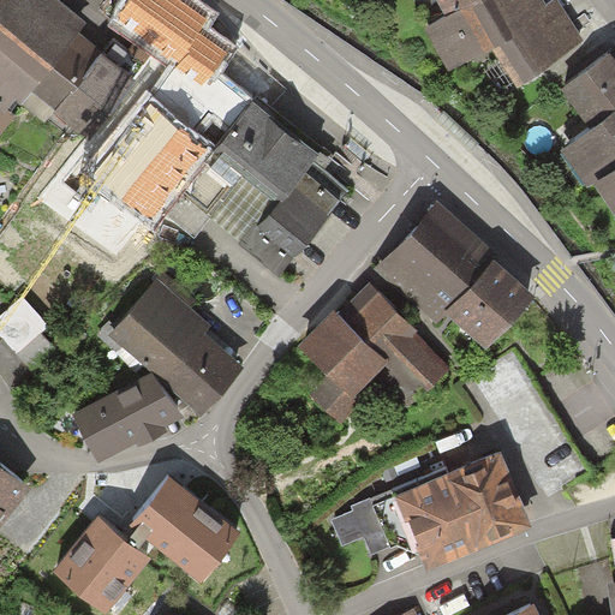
[(59,0),(0,0),(0,135),(16,114),(10,109),(16,100),(22,103),(33,90),(57,109),(101,53),(103,51),(81,33),(88,24),(59,0)]
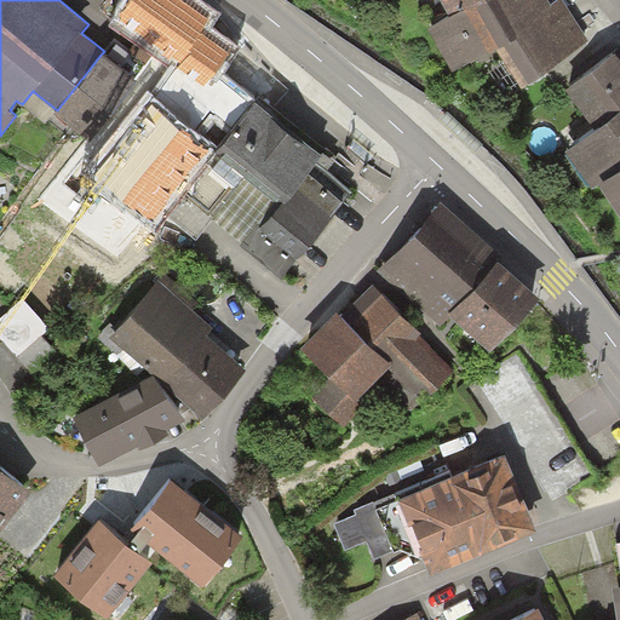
[(210,12),(191,0),(130,0),(116,21),(177,62),(173,68),(202,89),(213,73),(230,47),(200,28),(210,12)]
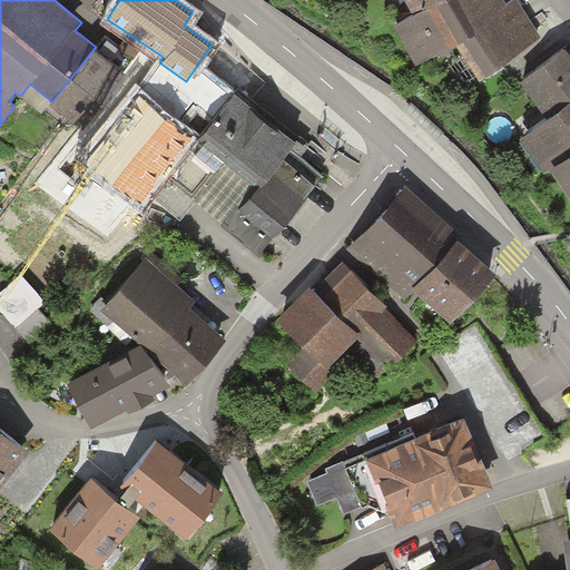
[(501,0),(433,0),(416,9),(397,20),(415,53),(457,31),(477,67),(537,35),(518,0),(511,0),(503,5),(501,0)]
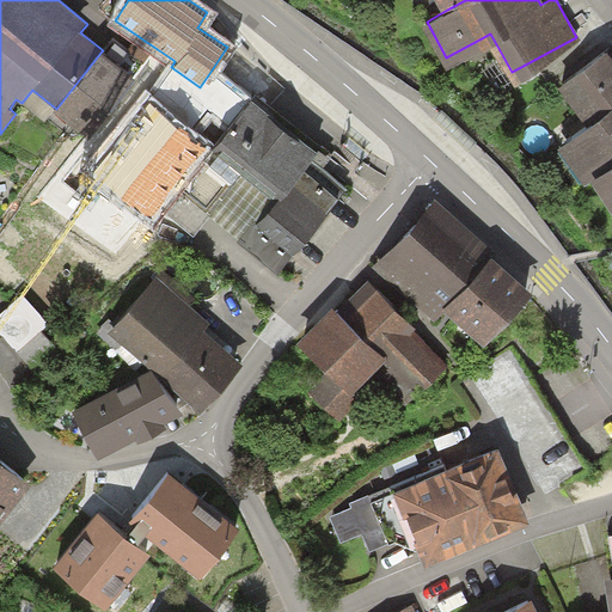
[(465,0),(441,0),(447,10),(465,0)]
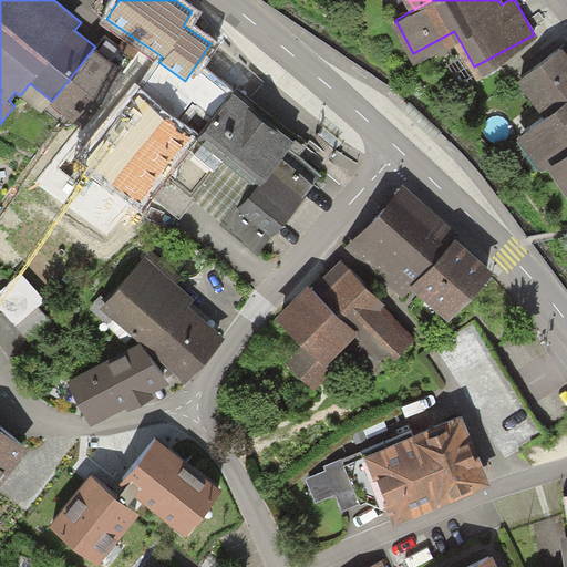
[(566,145),(566,51),(563,45),(523,75),(544,107),(519,126),(540,163),(553,155),(566,145)]
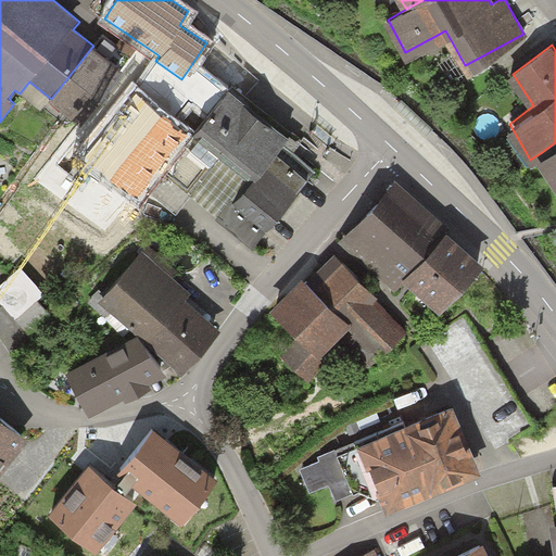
[(125,74),(91,48),(51,99),(48,102),(81,129),(125,74)]
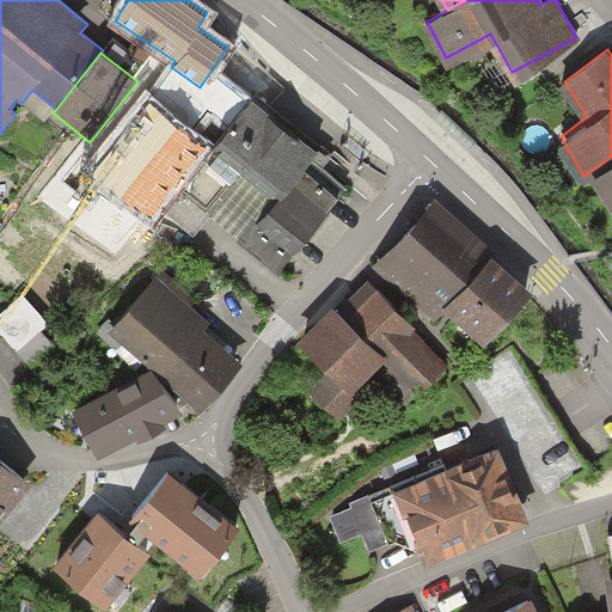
[(200,87),(171,67),(153,91),(203,132),(212,121),(226,132),(250,103),(210,72),(200,87)]
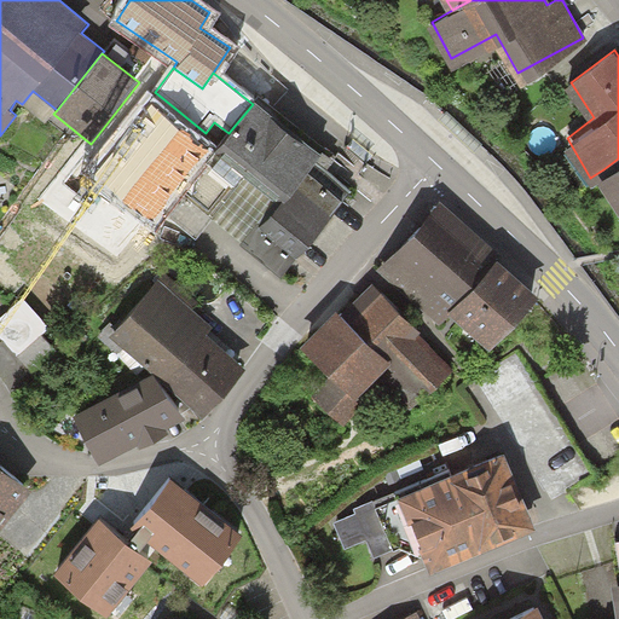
[(322,155),(254,100),(253,104),(229,133),(212,151),(162,210),(198,241),(214,221),(244,247),(314,163),(322,155)]
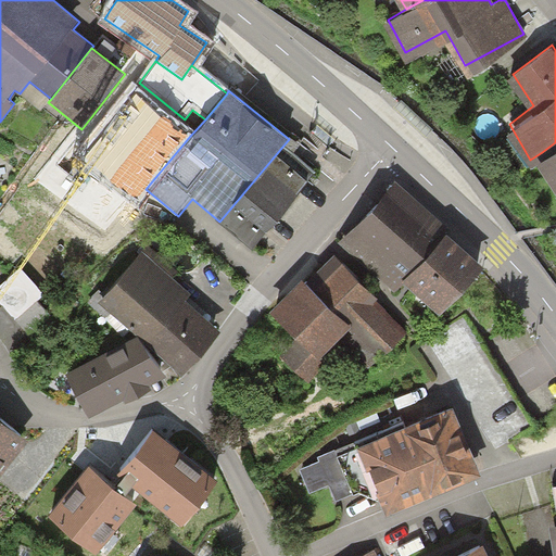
[(146,189),(190,136),(138,96),(86,162),(138,203),(146,189)]
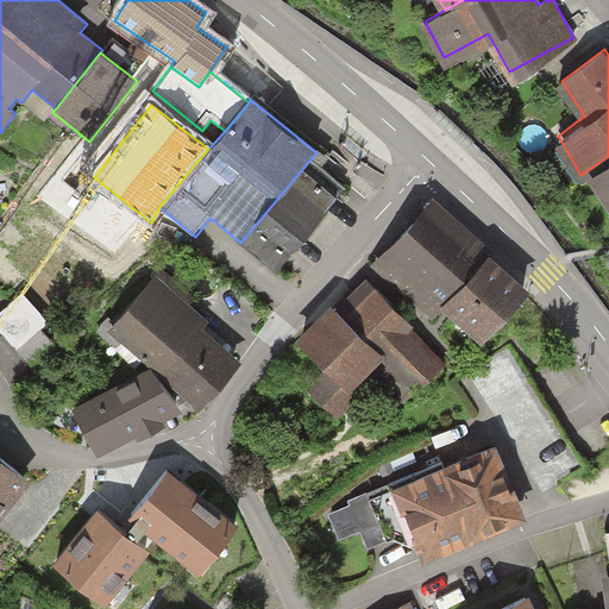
[(608,156),(594,167),(608,193),(608,156)]
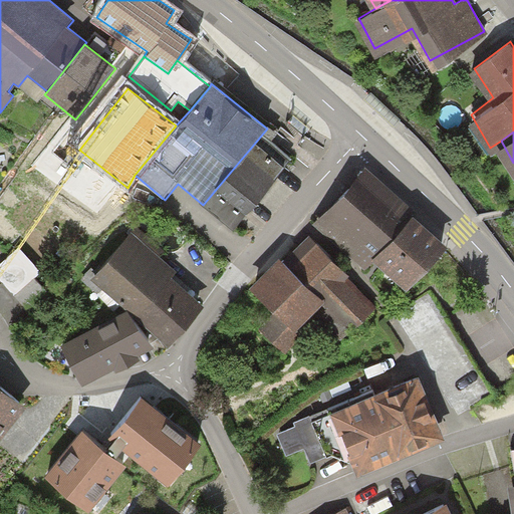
[(203,205),(200,203),(232,232),(290,162),(261,136),(203,205)]
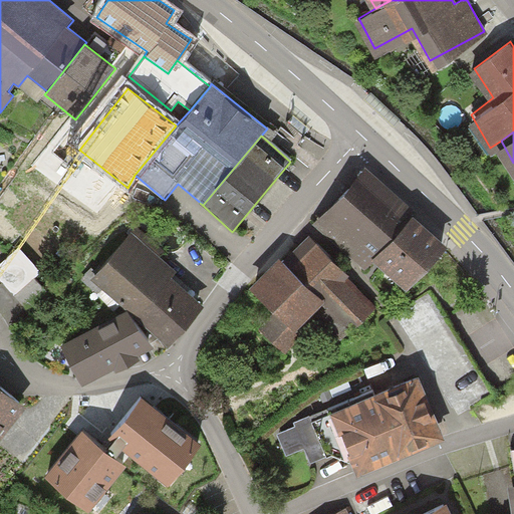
[(410,217),(365,177),(317,231),(361,270),(371,259),(410,217)]
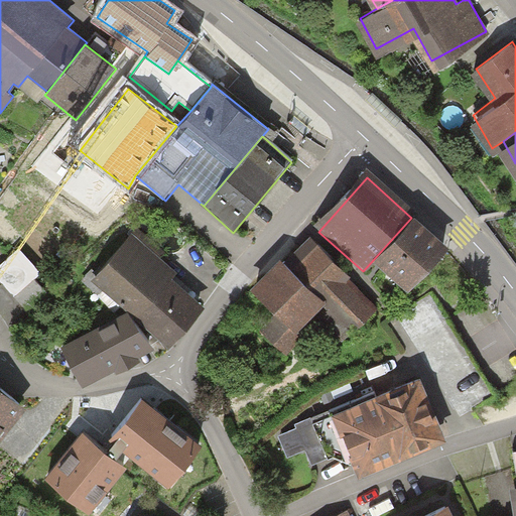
[(445,248),(411,218),(373,260),(407,291),(445,248)]
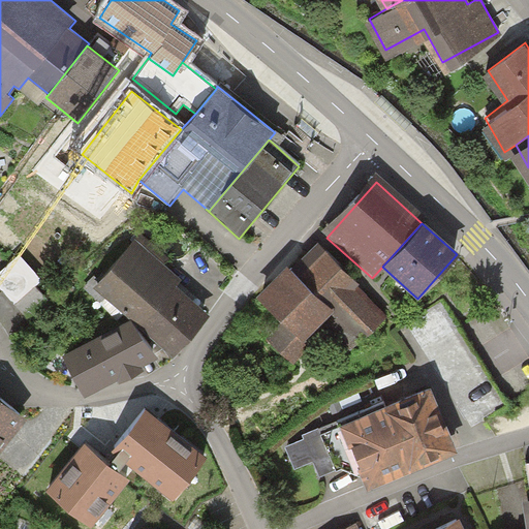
[(136,240),(95,286),(174,356),(210,315),(177,286),(183,280),(136,240)]
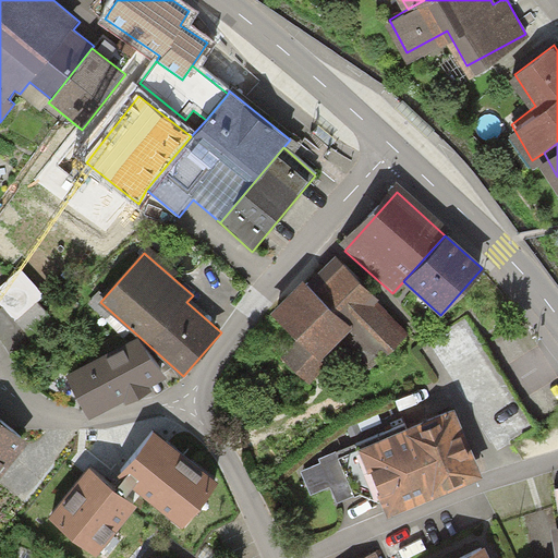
[(374,294),(338,262),(315,286),(310,280),(278,312),(319,351),(350,319),(374,294)]
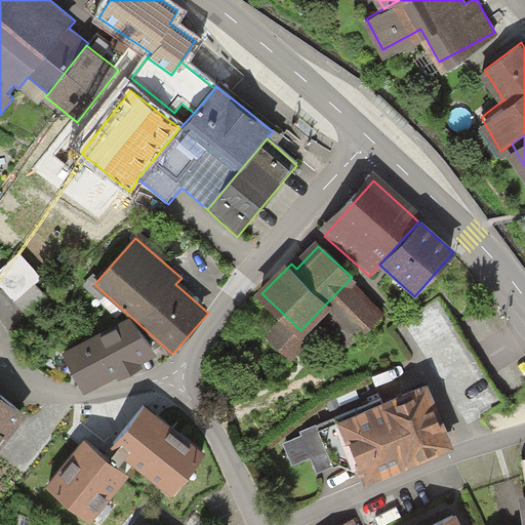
[(19,248),(0,265),(0,282),(35,321),(54,304),(34,281),(42,274),(19,248)]
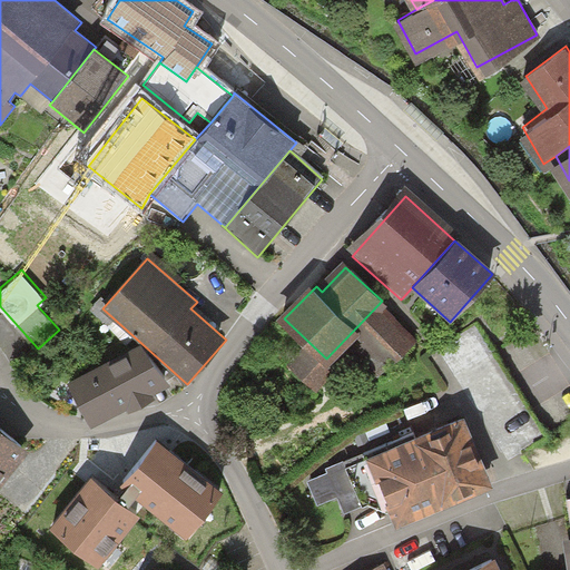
[(141,344),(68,385),(92,429),(107,421),(127,410),(129,414),(155,400),(153,395),(166,389),(141,344)]
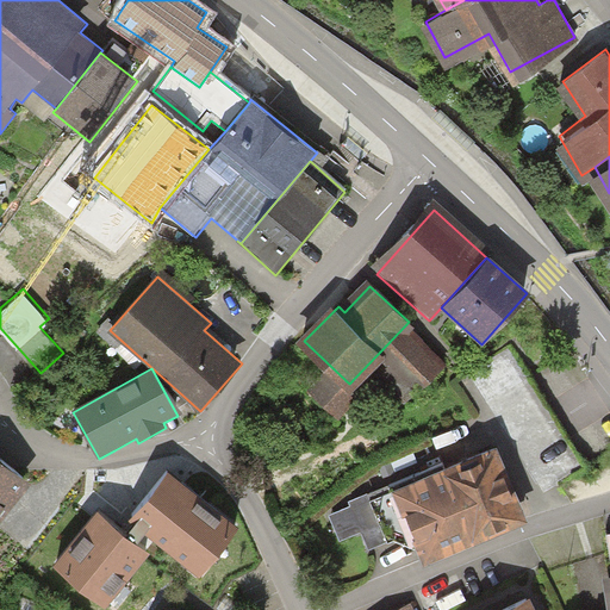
[(0,510),(31,471),(0,446),(0,510)]
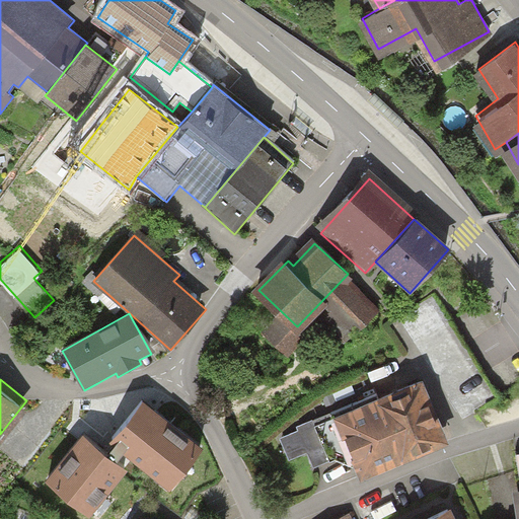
[(190,410),(153,385),(143,400),(127,390),(107,419),(124,430),(113,447),(157,476),(160,472),(178,485),(213,433),(187,415),(190,410)]
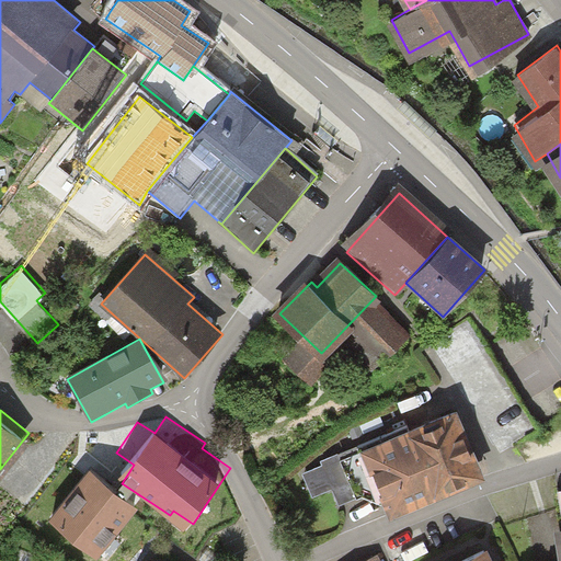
[(474,477),(451,418),(361,453),(362,456),(384,512),(474,477)]
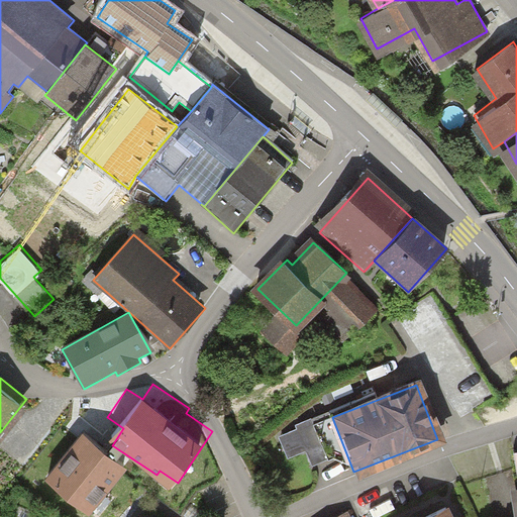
[(296,438),(281,444),(288,464),(307,457),(320,454),(327,470),(336,467),(353,472),(333,420),(295,434),(296,438)]
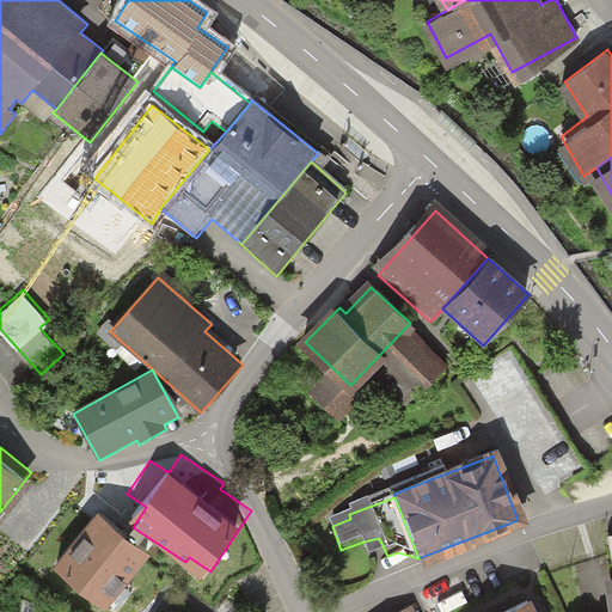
[(95,521),(74,506),(49,540),(85,568),(120,522),(103,509),(95,521)]
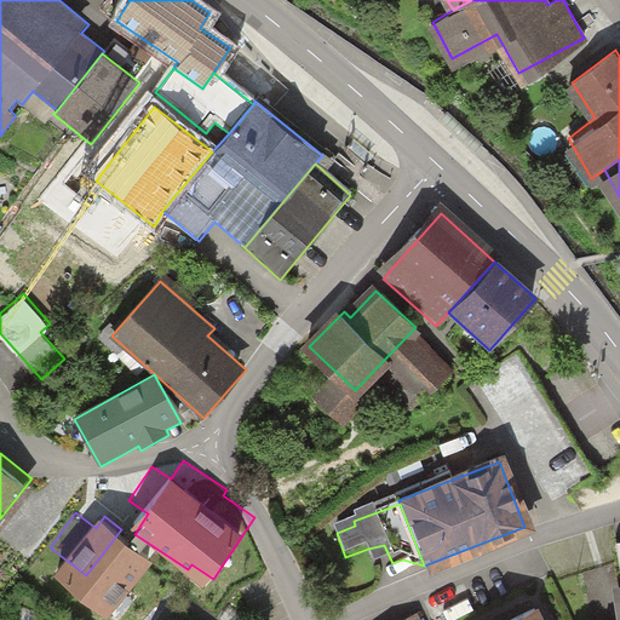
[(544,619),(539,607),(509,619),(544,619)]
